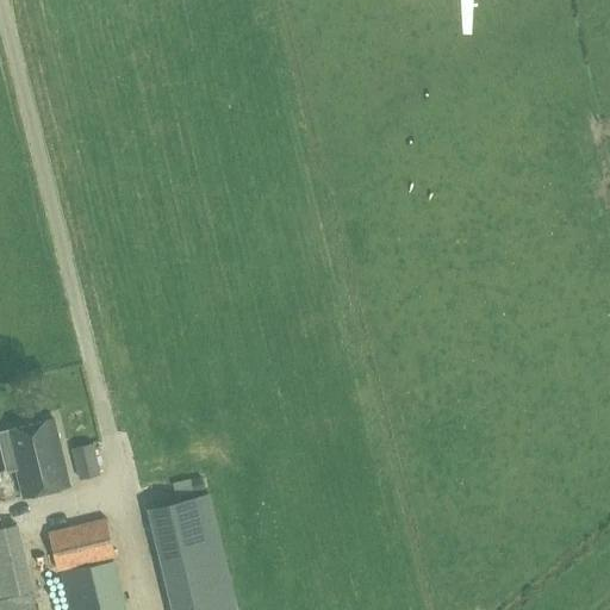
[(55,421),(0,433),(0,444),(6,473),(16,471),(23,499),(70,487),(55,421)]
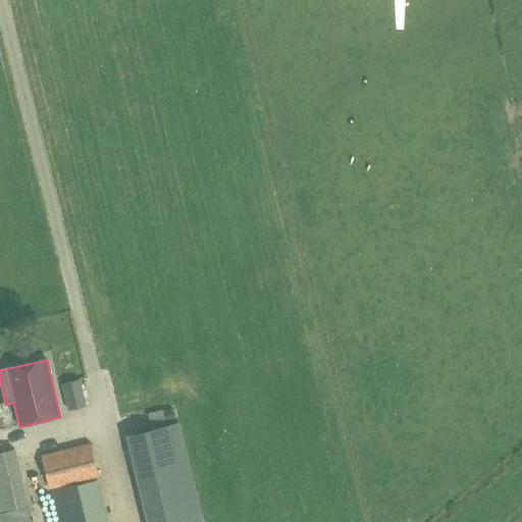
[(87,407),(81,380),(61,385),(68,411),(87,407)]
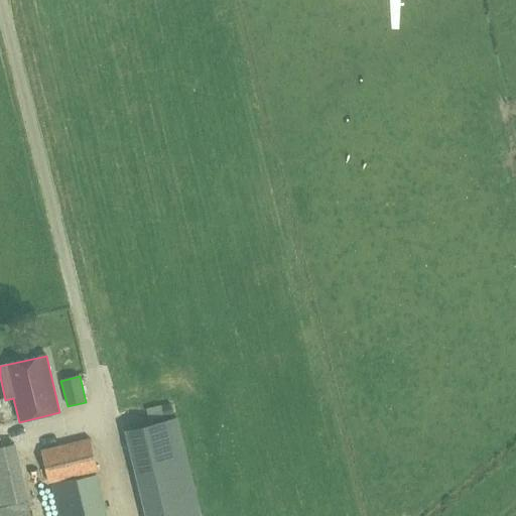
[(161,405),(165,420),(174,418),(170,403),(161,405)]
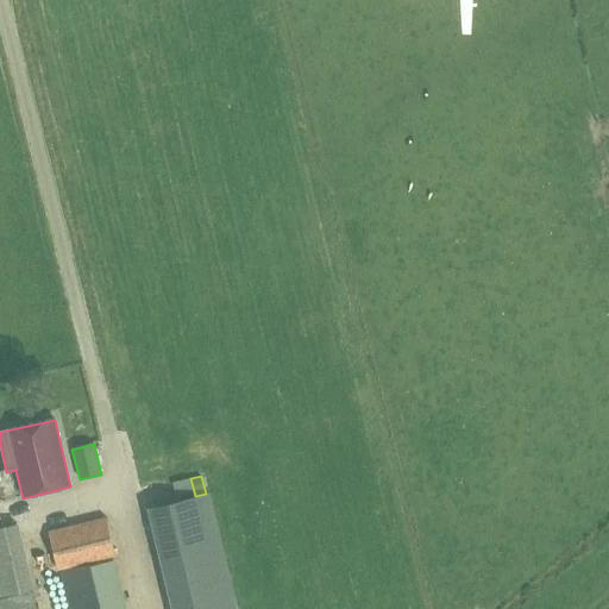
[(177,608),(234,608),(237,608),(208,493),(206,494),(195,496),(152,507),(177,608)]
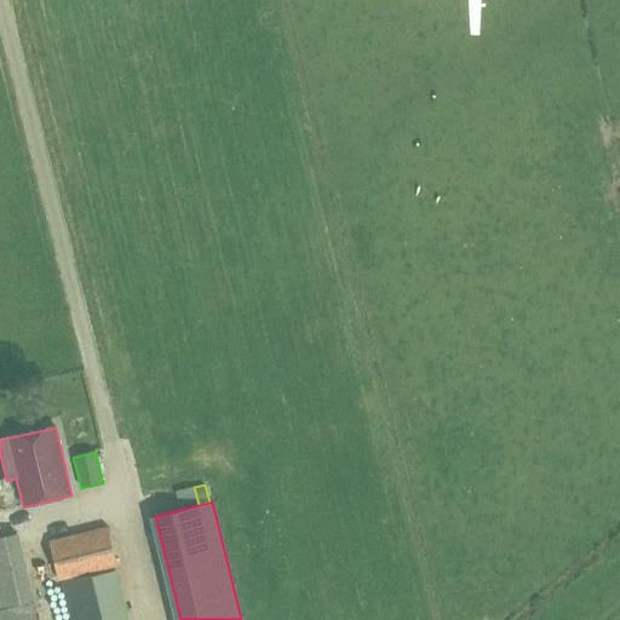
[(62,581),(115,568),(118,568),(107,528),(49,541),(58,583),(62,581)]
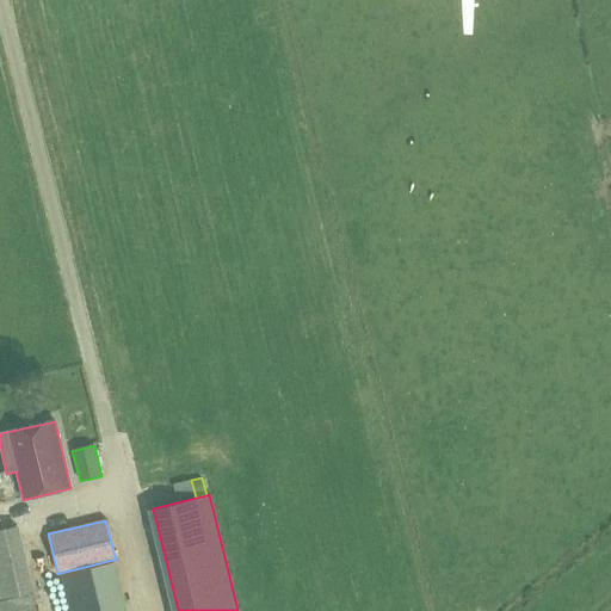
[(0,599),(32,592),(18,528),(0,531),(0,599)]
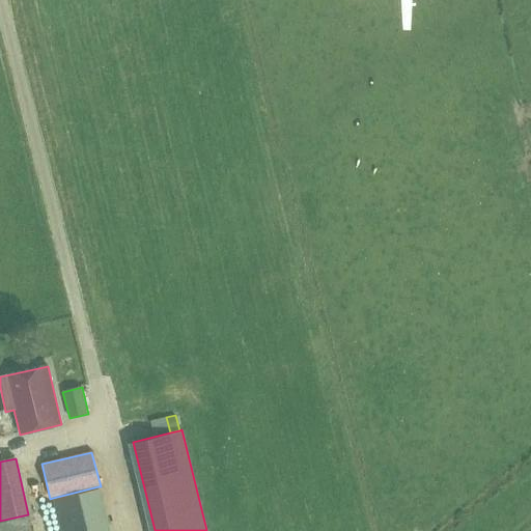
[(110,530),(99,486),(53,498),(60,530),(110,530)]
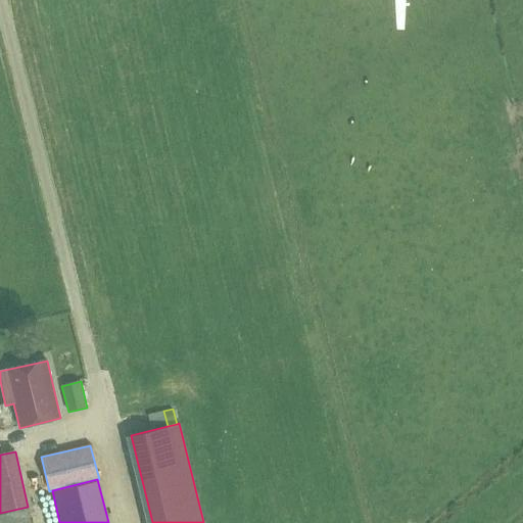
[(111,495),(117,519),(127,516),(121,493),(111,495)]
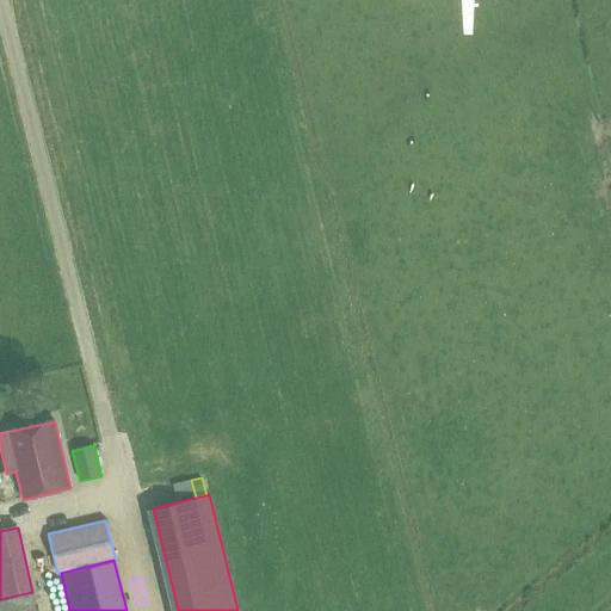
[(0,602),(0,610),(35,610),(31,594),(0,602)]
